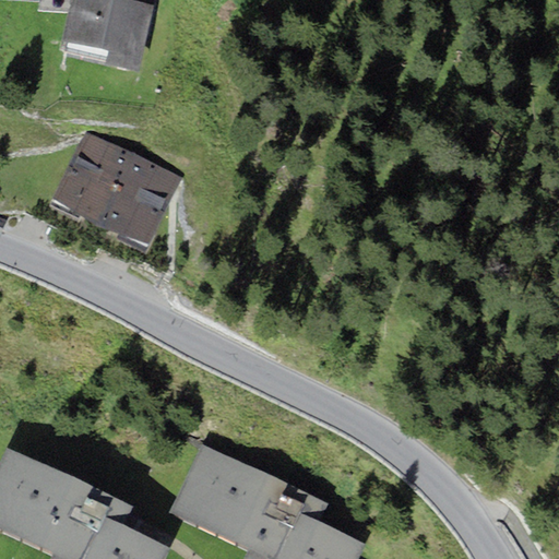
[(70,0),(62,39),(100,48),(110,0),(70,0)]
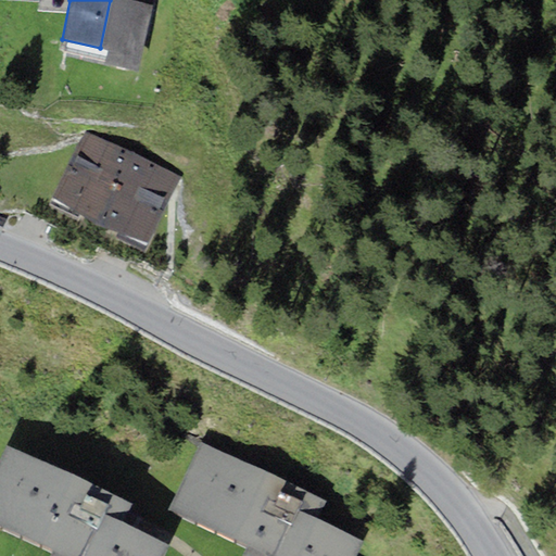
[(127,0),(110,0),(100,48),(108,49),(104,62),(139,70),(153,5),(127,0)]
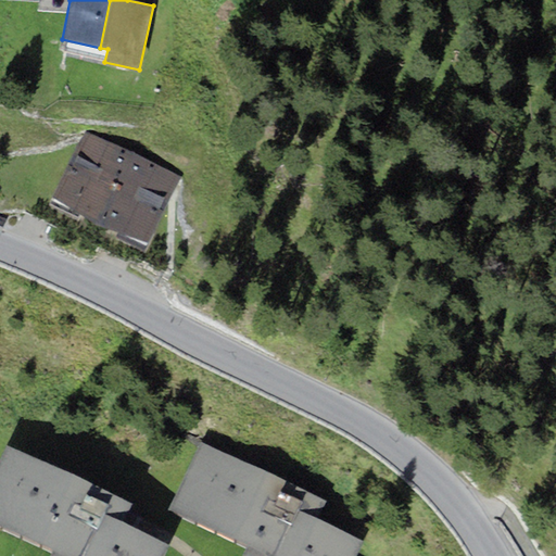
[(184,177),(86,131),(52,202),(151,248),(184,177)]
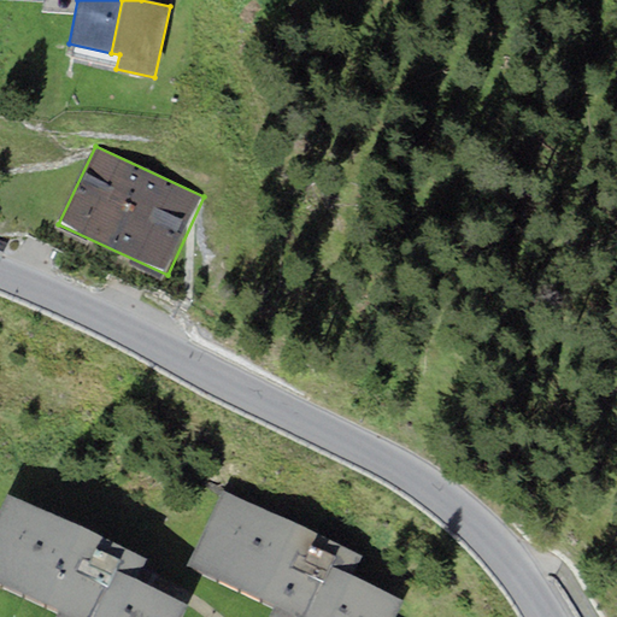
[(364,552),(224,486),(187,562),(275,604),(268,616),(393,616),(404,597),(353,573),(364,552)]
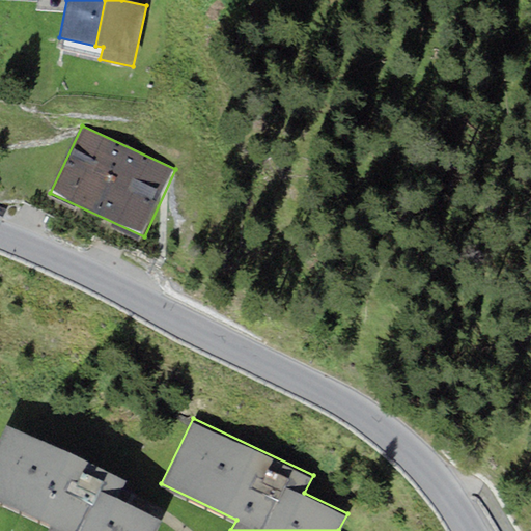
[(126,479),(5,423),(0,435),(0,499),(52,524),(48,530),(156,530),(162,520),(116,499),(126,479)]
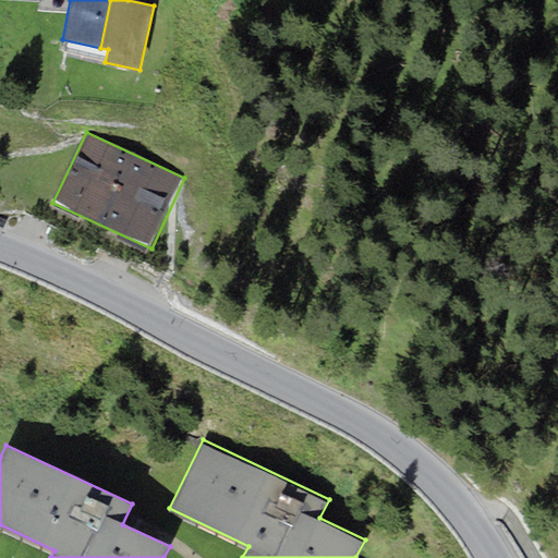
All buildings are outlined.
